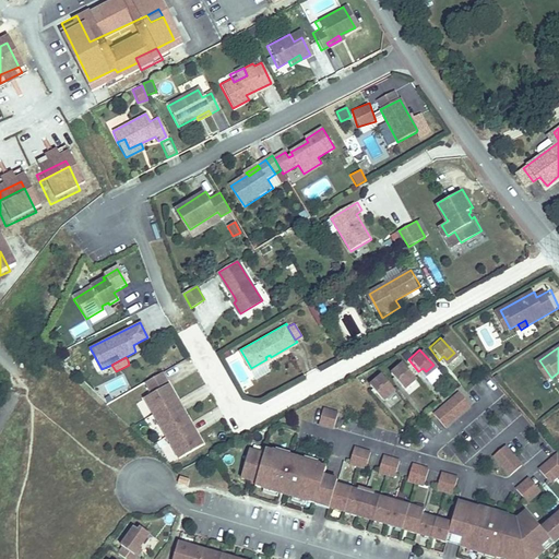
[(412,378),(399,363),(387,372),(397,384),(402,381),(405,384),(412,378)]
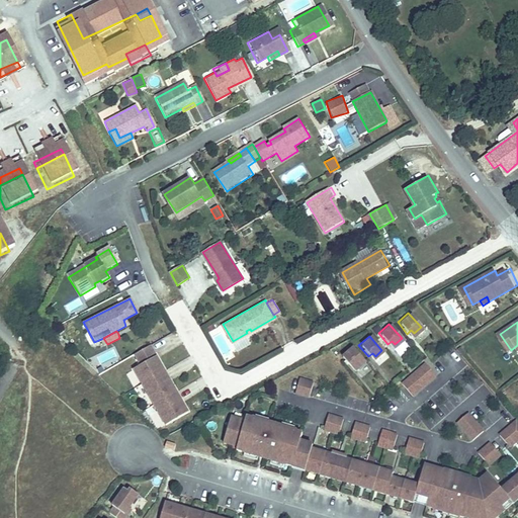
[(235,342),(239,350),(250,345),(246,337),(235,342)]
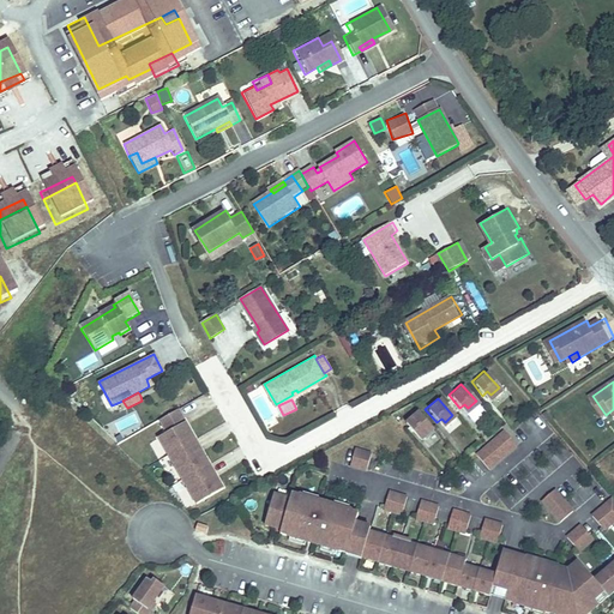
[(469,413),(473,420),(485,415),(481,407),(469,413)]
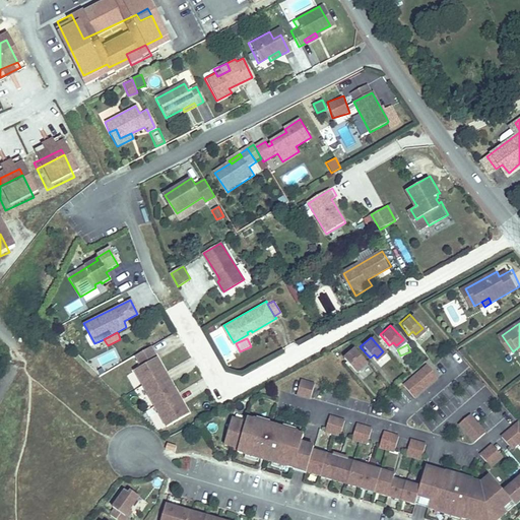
[(364,363),(351,347),(340,358),(350,369),(354,365),(356,369),(364,363)]
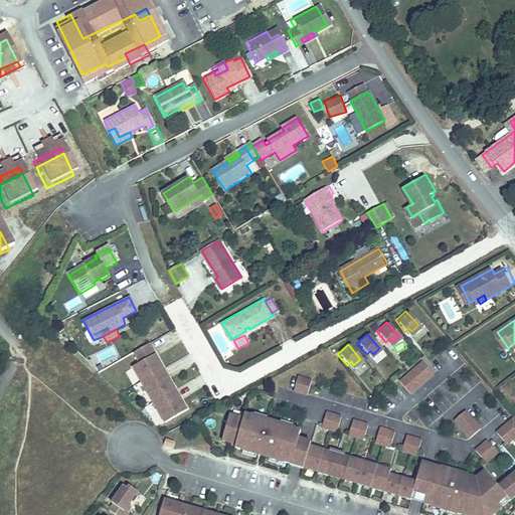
[(158,358),(137,370),(168,426),(189,414),(158,358)]
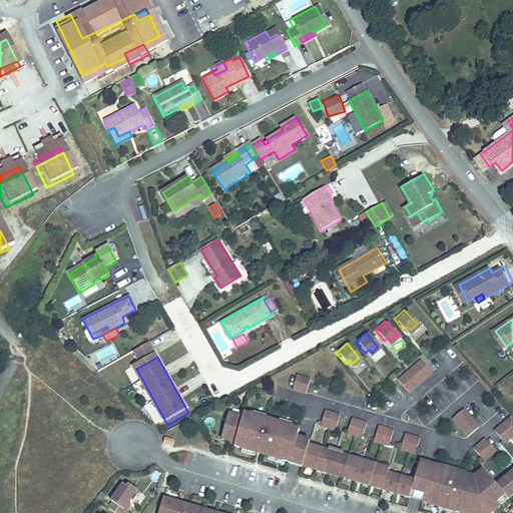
[(406,390),(429,370),(418,358),(395,378),(406,390)]
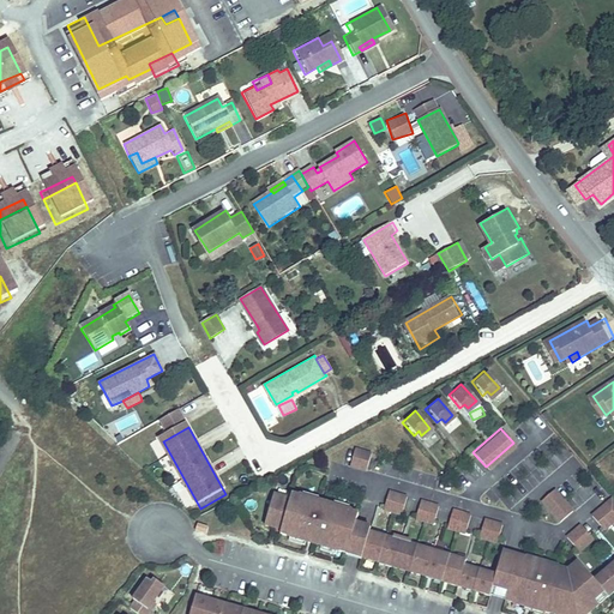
[(365,470),(371,452),(353,447),(347,465),(365,470)]
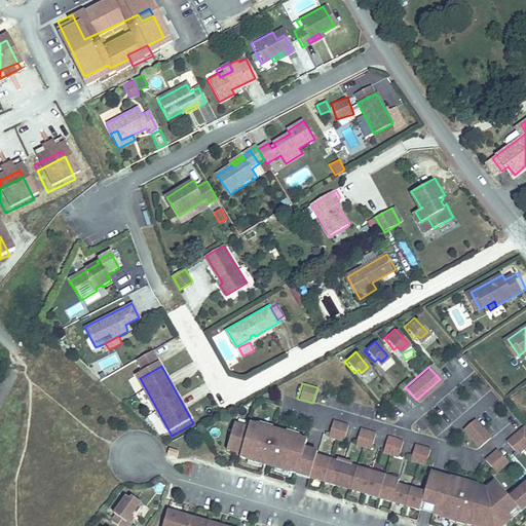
[(488,435),(473,416),(461,425),(478,444),(488,435)]
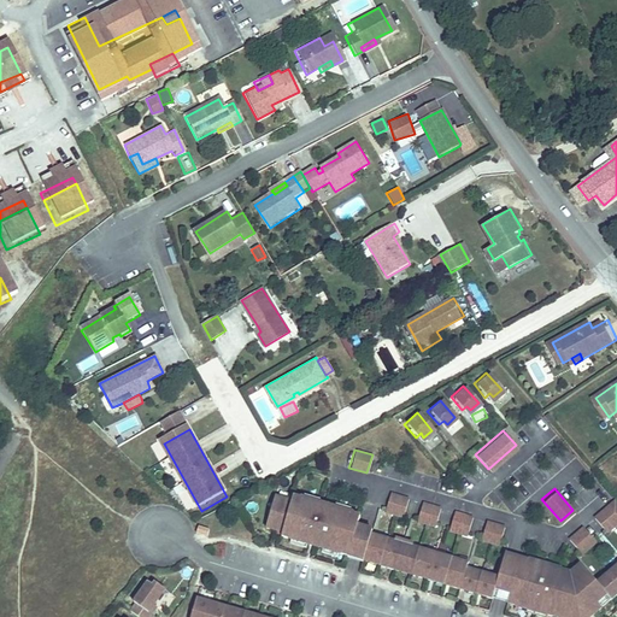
[(401,516),(406,498),(388,493),(383,511),(401,516)]
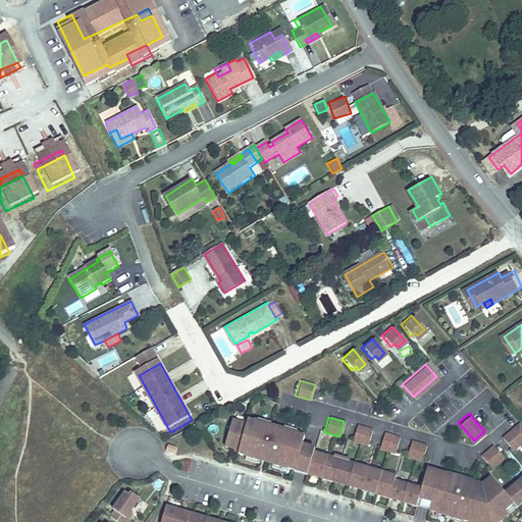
[(521,424),(518,419),(513,424),(521,433),(521,424)]
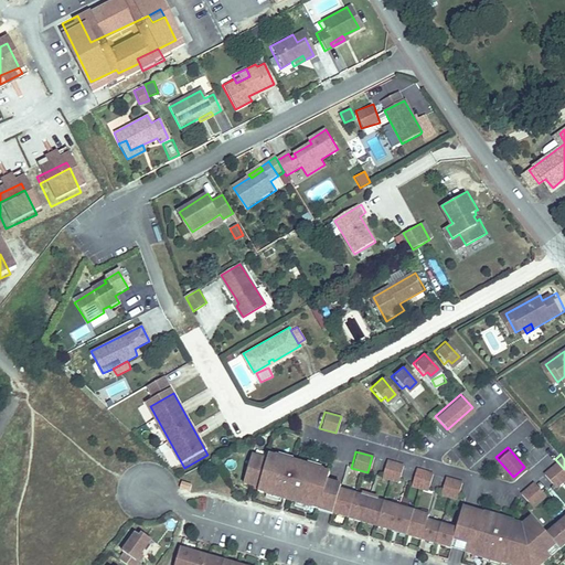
[(323,481),(326,472),(310,468),(310,469),(304,467),(304,466),(287,461),(287,462),(279,460),(279,459),(265,455),(263,459),(247,455),(240,483),(255,488),(254,491),(267,496),(267,494),(278,498),(277,498),(294,502),(294,501),(304,504),(304,505),(316,509),(323,481)]
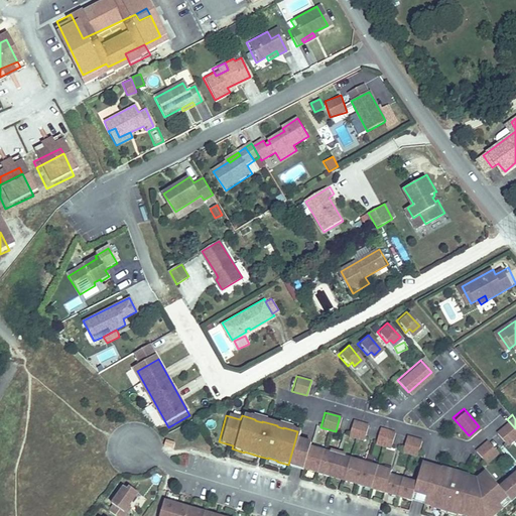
[(362,438),(367,423),(351,419),(347,434),(362,438)]
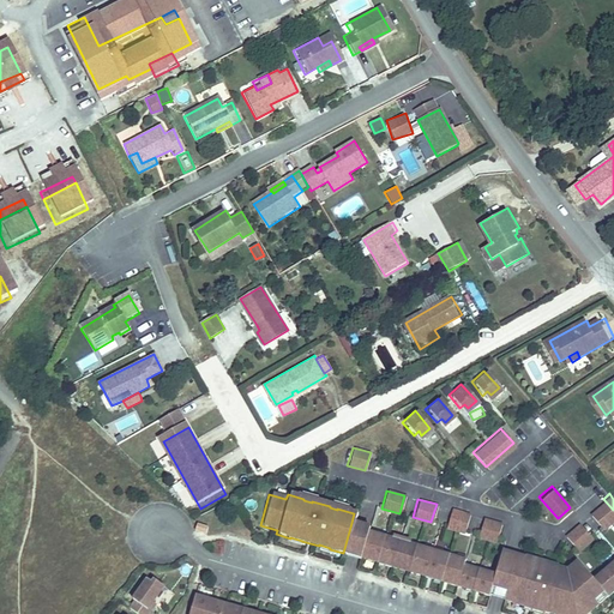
[(613,513),(613,510),(603,499),(589,511),(602,525),(613,513)]
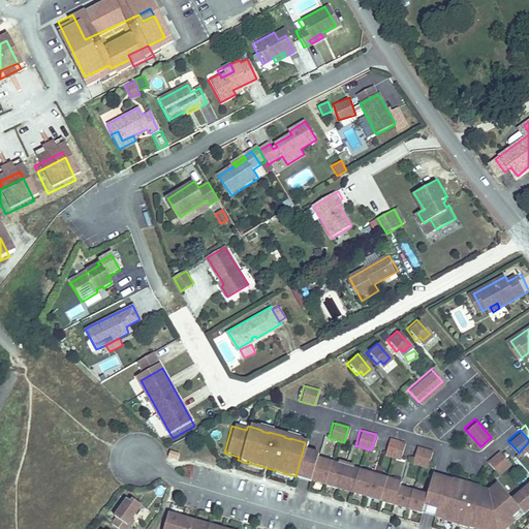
[(399,458),(403,442),(387,438),(383,454),(399,458)]
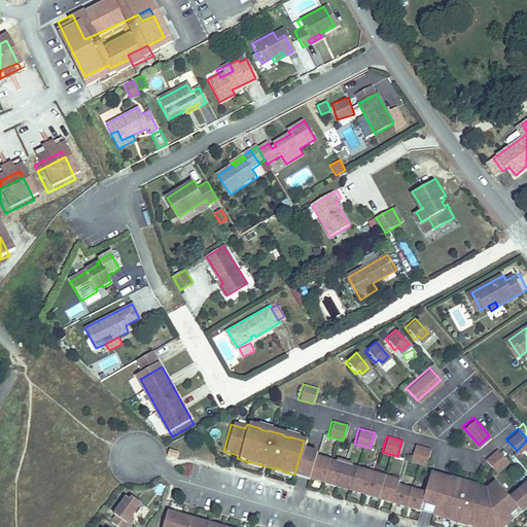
[(425,463),(429,448),(414,444),(410,459),(425,463)]
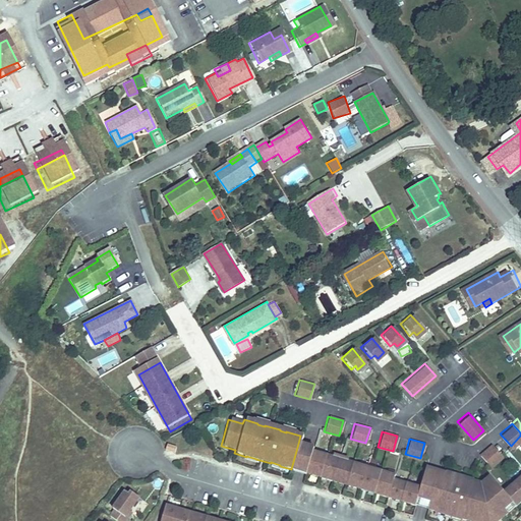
[(489,464),(502,454),(491,442),(479,452),(489,464)]
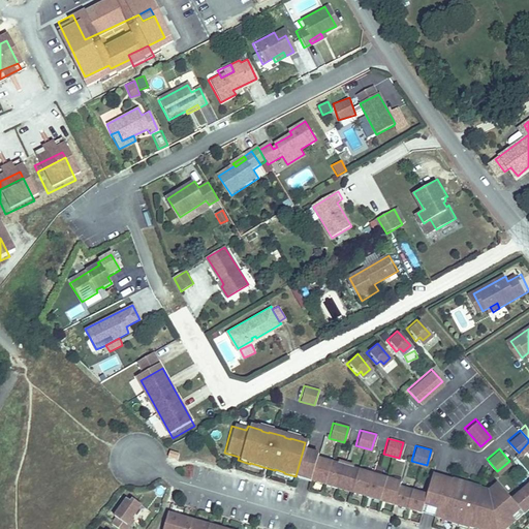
[(315,455),(315,454),(303,450),(296,476),(308,479),(315,455)]
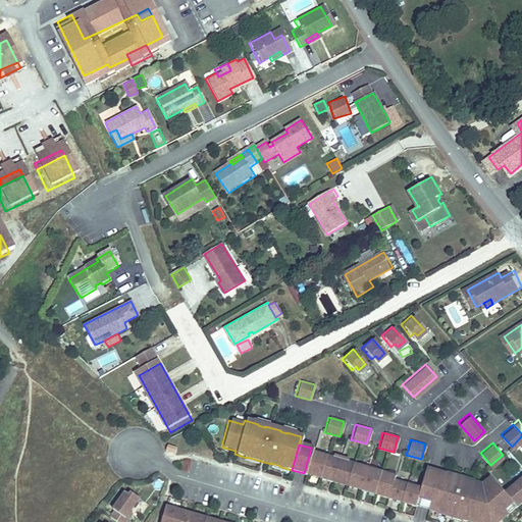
[(373,468),(374,466),(358,462),(358,464),(346,461),(346,458),(331,454),(330,457),(318,454),(319,451),(311,449),(304,473),(414,504),(419,486),(392,478),(394,474),(394,471),(385,469),(385,471),(373,468)]
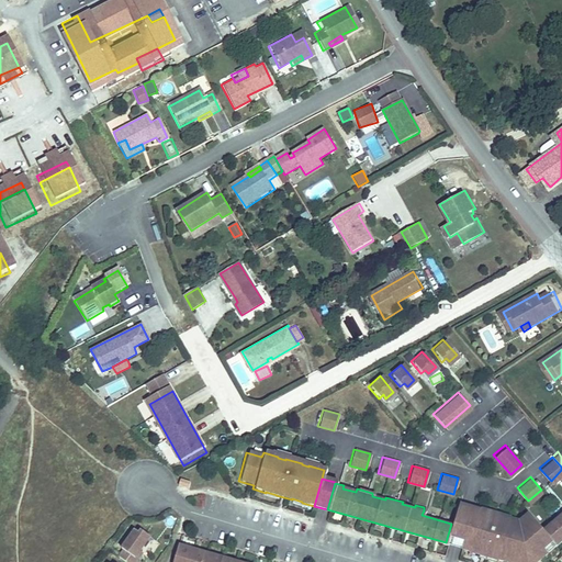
[(459,546),(471,505),(458,501),(451,524),(446,542),(459,546)]
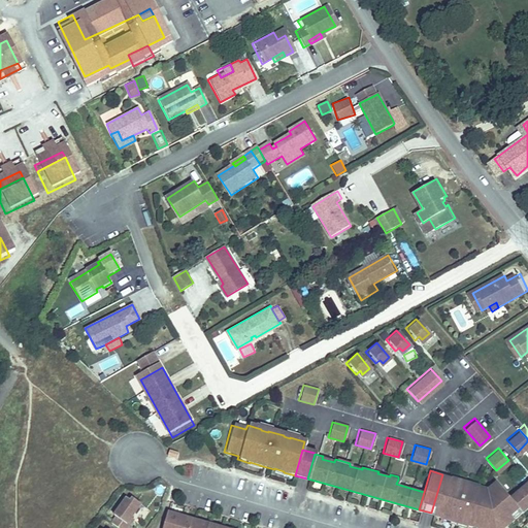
[(520,508),(527,501),(527,476),(508,495),(497,482),(491,488),(485,487),(484,487),(485,486),(476,484),(467,482),(467,481),(460,479),(459,480),(450,476),(442,474),(431,513),(439,515),(449,517),(449,518),(456,520),(457,519),(466,522),(487,527),(489,522),(497,520),(502,525),(513,516),(509,512),(517,505),(520,508)]
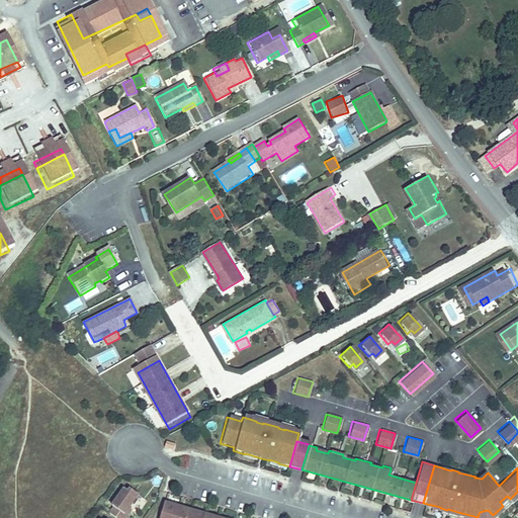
[(482,479),(488,472),(485,469),(476,478),(482,479)]
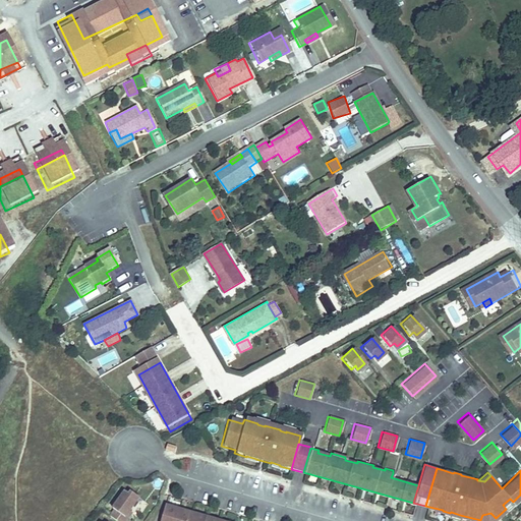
[(130,512),(139,498),(131,491),(129,495),(125,491),(113,509),(115,510),(111,516),(117,520),(126,520),(128,519),(126,517),(130,512)]
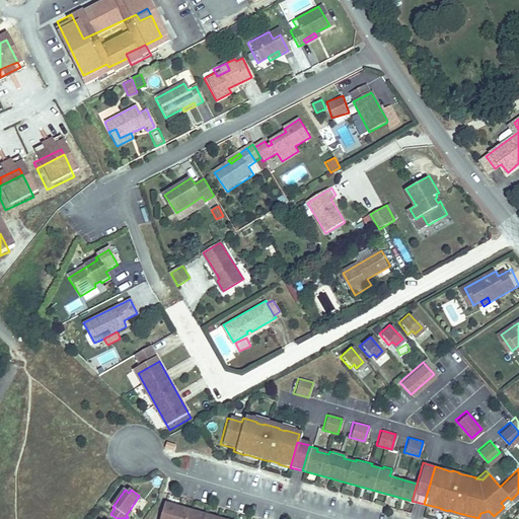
[(241,518),(167,497),(161,518),(241,518)]
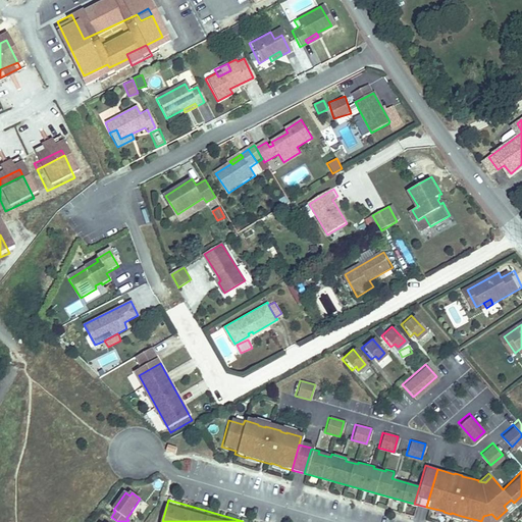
[(507,510),(514,503),(511,500),(504,506),(507,510)]
